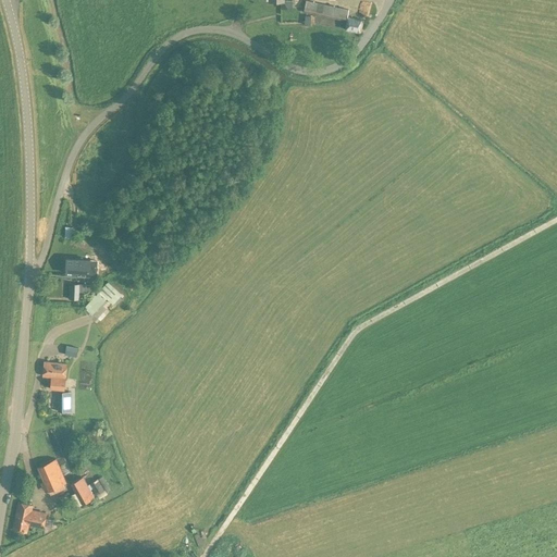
[(366,0),(364,11),(374,13),(376,0),(366,0)]
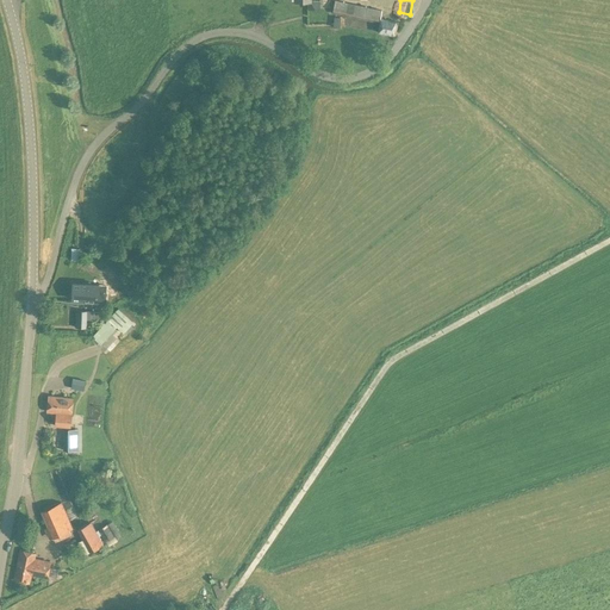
[(335,1),(332,13),(380,24),(378,32),(396,36),(398,23),(380,19),(383,12),(335,1)]
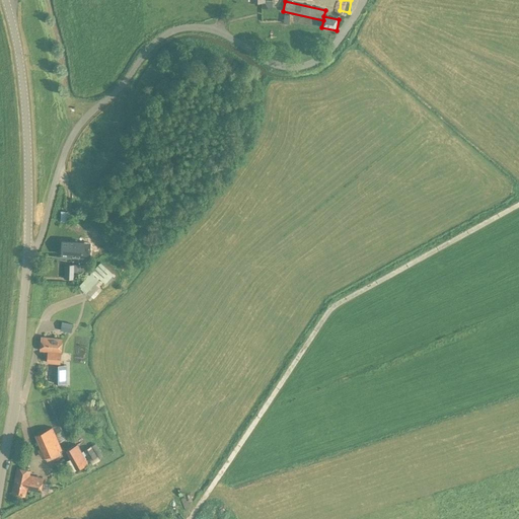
[(62,241),(61,255),(83,256),(84,242),(62,241)]
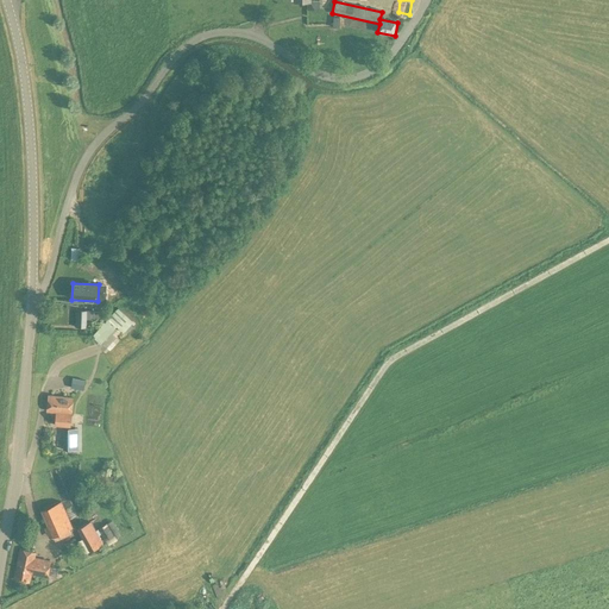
[(85,307),(52,308),(54,324),(85,322),(85,307)]
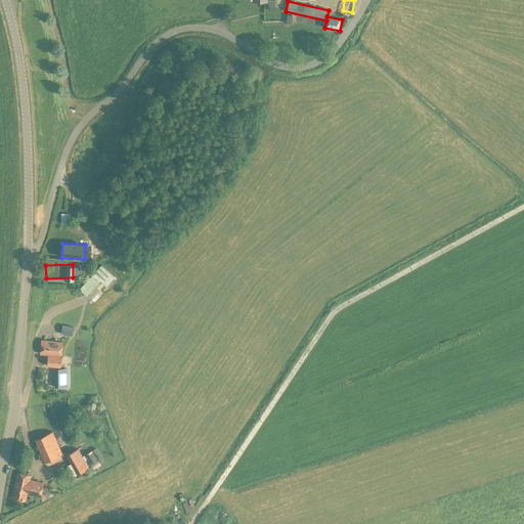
[(101,265),(93,274),(80,290),(87,296),(100,280),(106,287),(110,282),(114,287),(117,282),(114,279),(115,277),(101,265)]
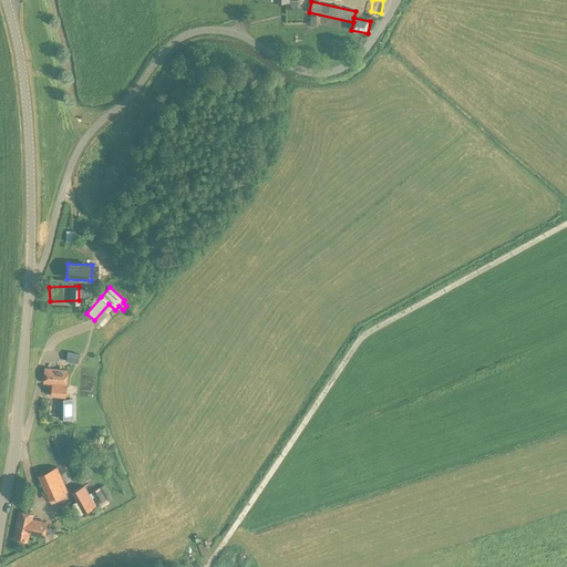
[(68,352),(66,362),(79,364),(80,354),(68,352)]
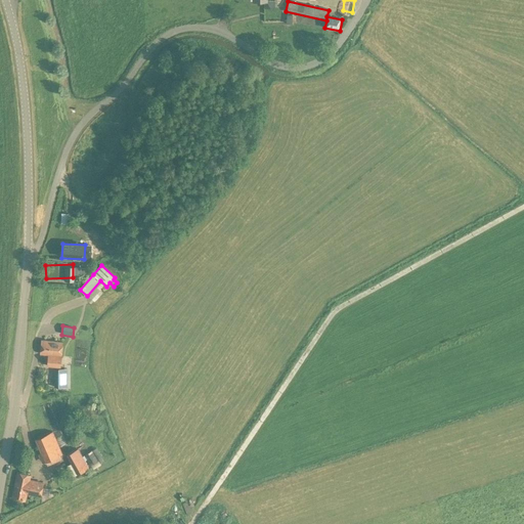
[(40,354),(48,355),(47,366),(60,367),(61,356),(63,343),(41,341),(40,354)]
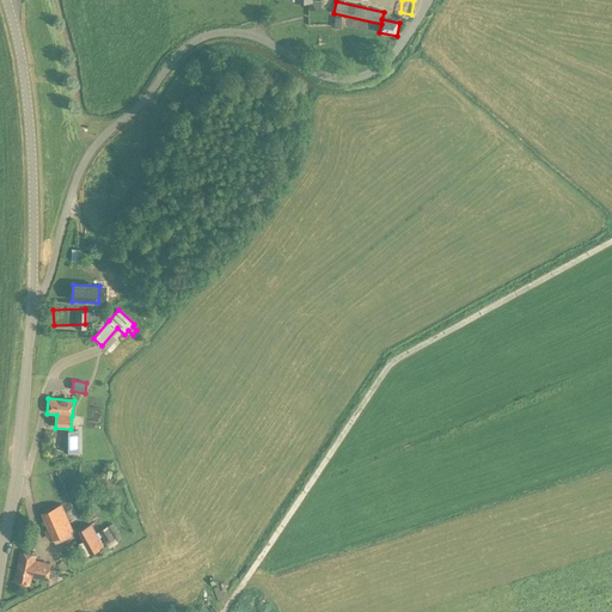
[(65,458),(79,458),(78,453),(79,453),(79,432),(63,432),(63,453),(65,453),(65,458)]
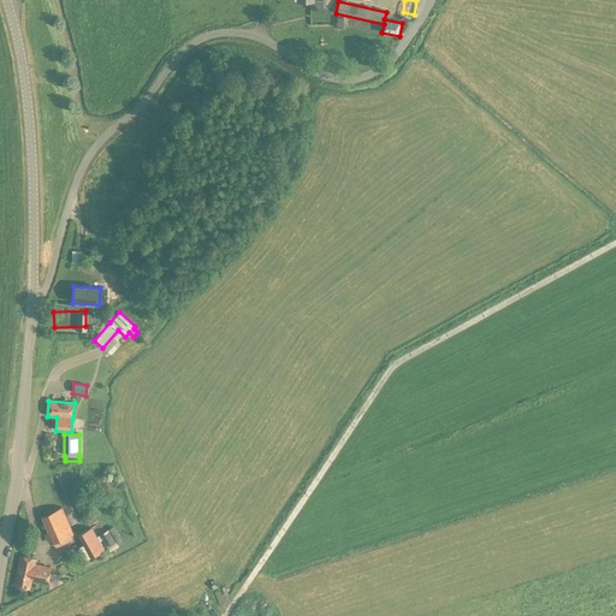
[(54,544),(73,534),(63,508),(42,517),(54,544)]
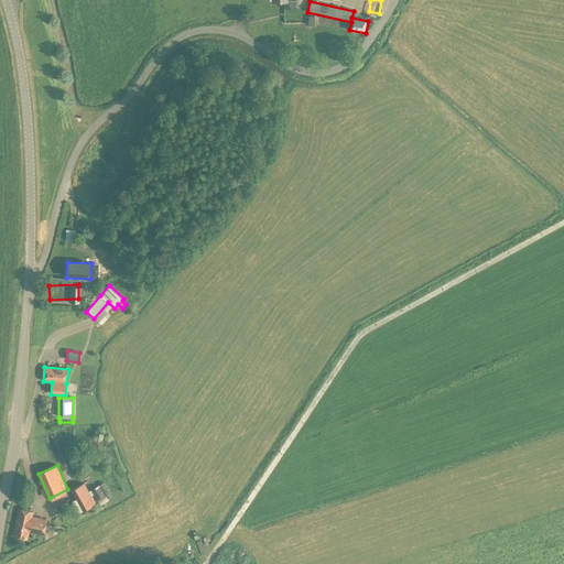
[(104,483),(90,490),(97,502),(106,497),(106,495),(109,492),(104,483)]
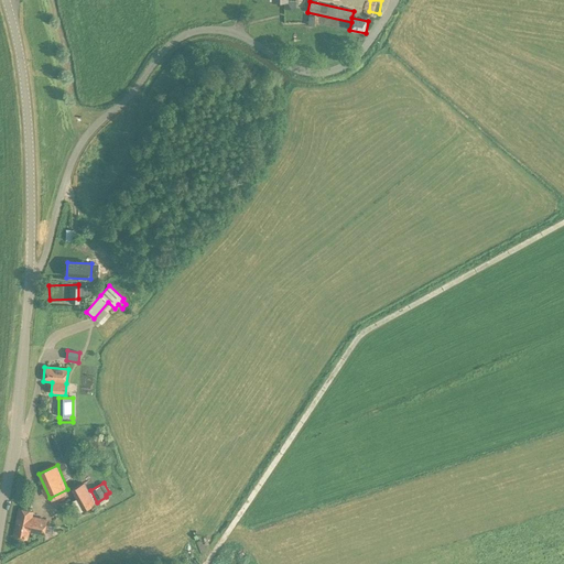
[(84,484),(71,490),(83,511),(96,503),(84,484)]
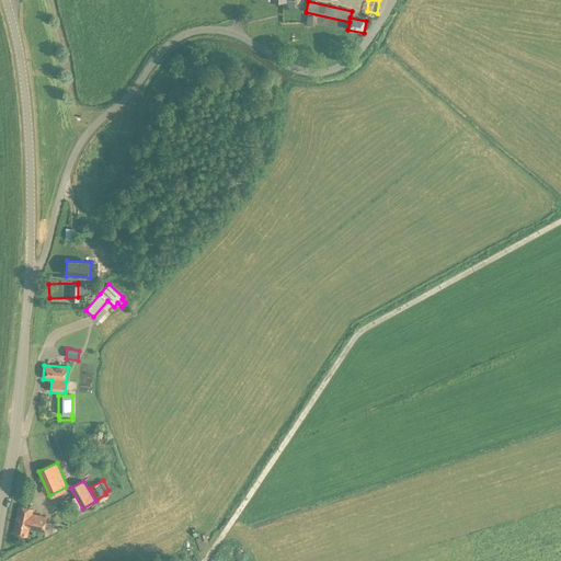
[(33,510),(19,506),(13,535),(27,537),(29,529),(44,533),(45,528),(50,529),(52,521),(46,519),(47,518),(32,515),(33,510)]
